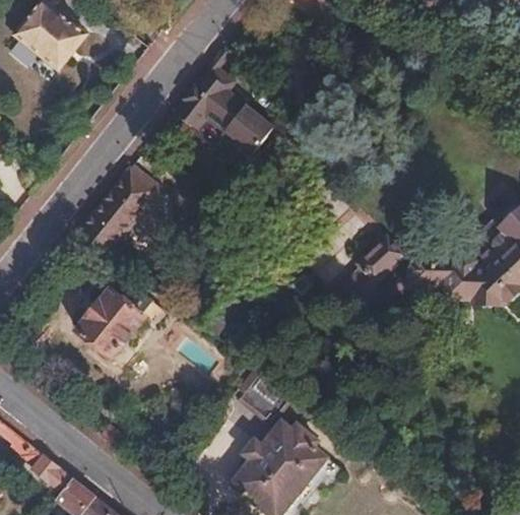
[(46,1),(17,37),(60,70),(87,34),(46,1)]
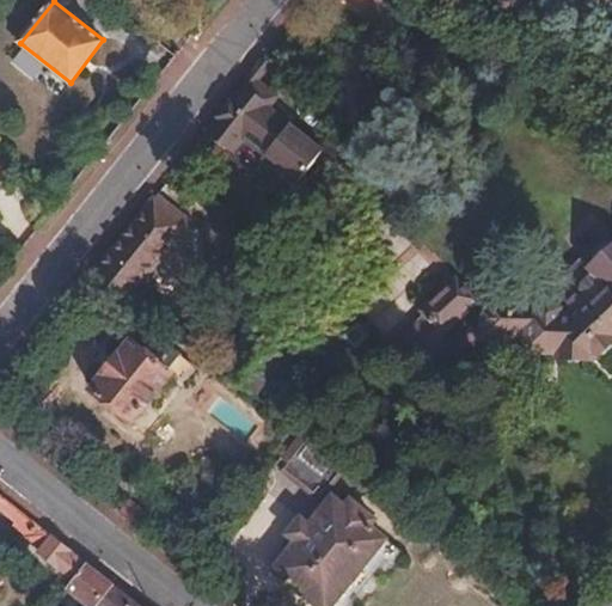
[(240,79),(268,99),(274,93),(248,72),(240,79)]
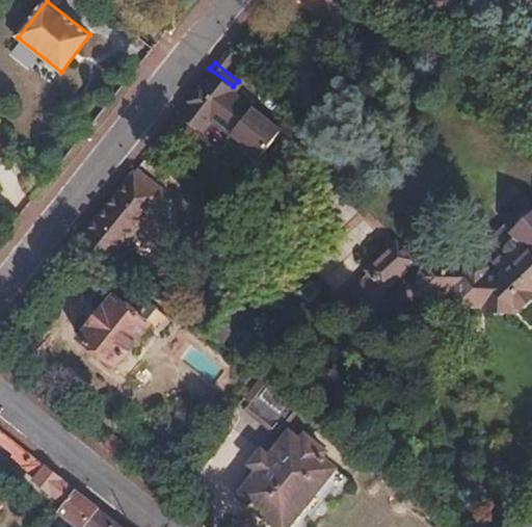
[(209,69),(178,109),(200,128),(233,86),(209,69)]
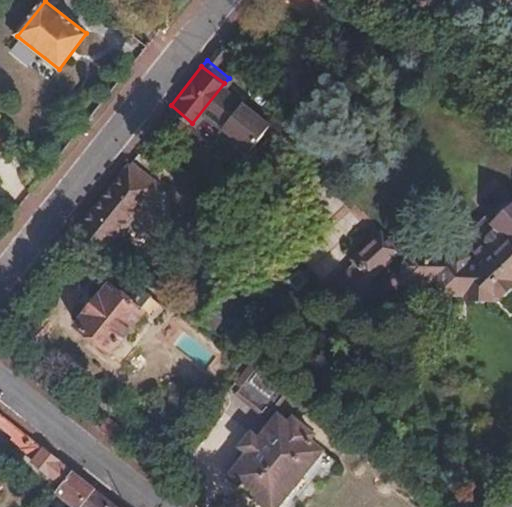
[(280,124),(248,101),(228,129),(259,151),(280,124)]
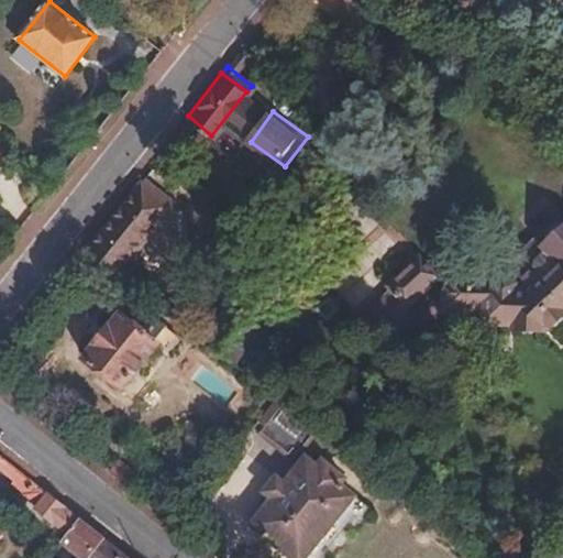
[(141,174),(85,244),(121,274),(128,266),(121,260),(170,198),(141,174)]
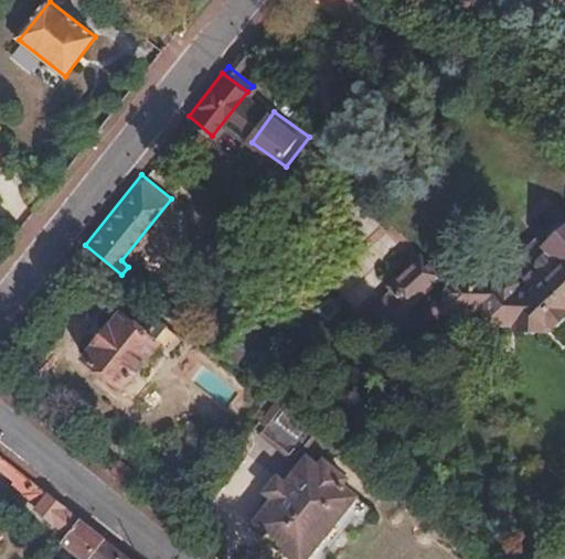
[(446,311),(450,311),(465,312),(488,314),(487,326),(516,329),(522,334),(536,331),(544,323),(550,328),(550,331),(564,346),(564,344),(564,228),(563,232),(560,228),(544,242),(546,246),(511,282),(449,278),(446,311)]
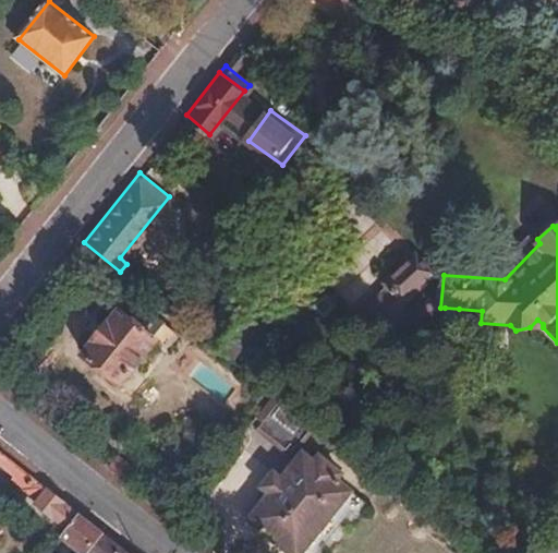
[(408,260),(385,281),(392,291),(388,296),(397,305),(425,279),(408,260)]
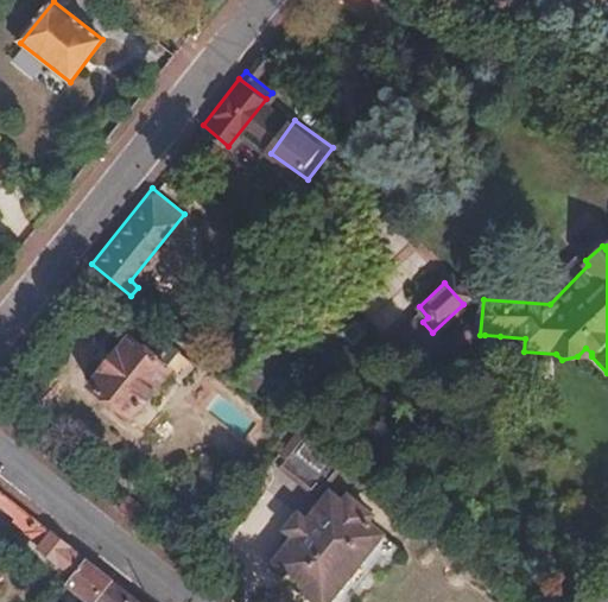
[(128,334),(89,381),(130,413),(168,367),(164,362),(176,347),(149,324),(135,338),(128,334)]
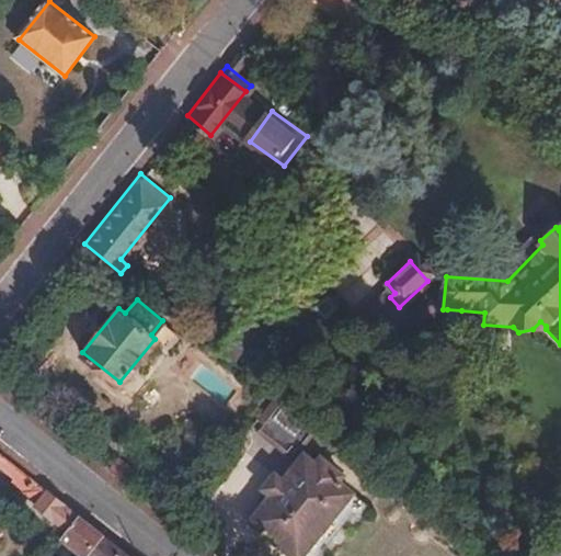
[(461,310),(447,309),(445,327),(460,328),(461,310)]
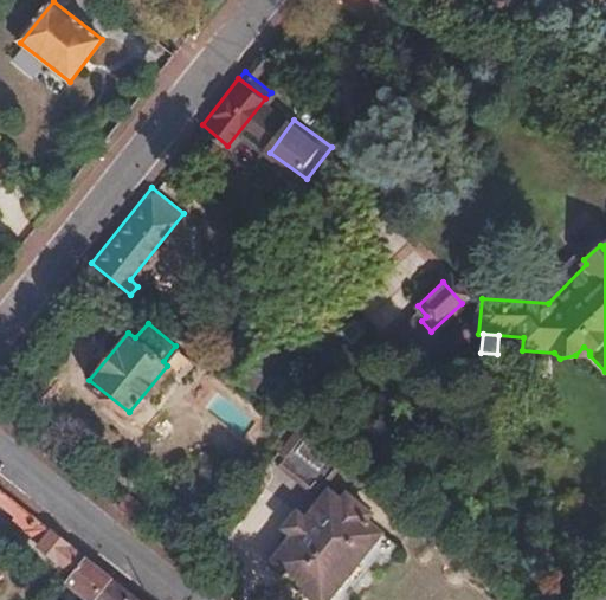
[(294,424),(277,445),(285,451),(278,459),(309,484),(316,477),(322,481),(339,459),(294,424)]
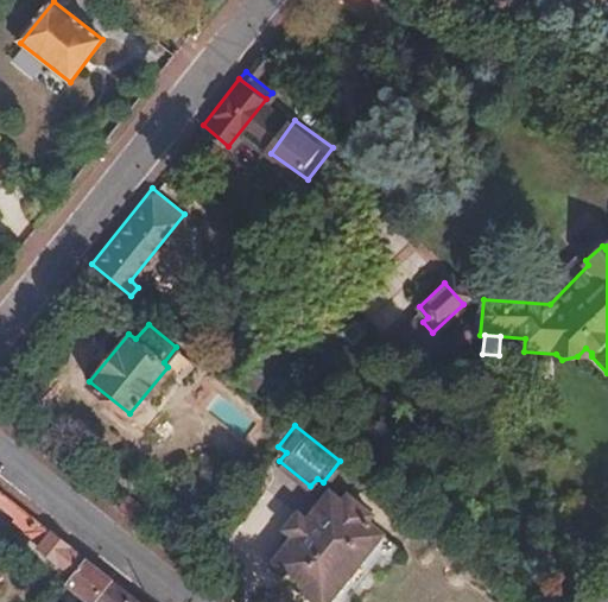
[(337,486),(331,493),(340,499),(346,493),(337,486)]
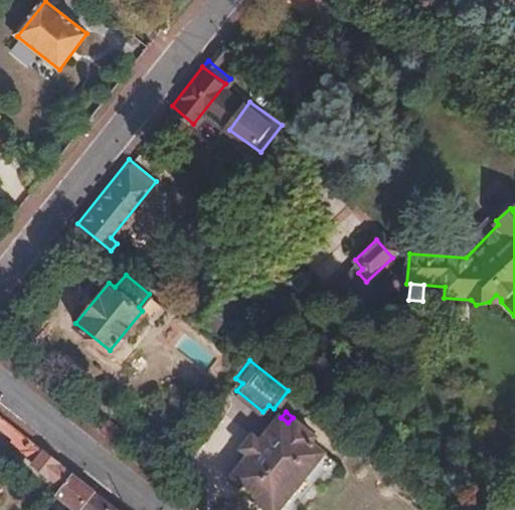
[(288,422),(281,417),(278,414),(258,440),(250,434),(240,447),(247,453),(228,476),(271,509),(297,509),(336,462),(322,451),(308,439),(312,434),(293,417),(288,422)]
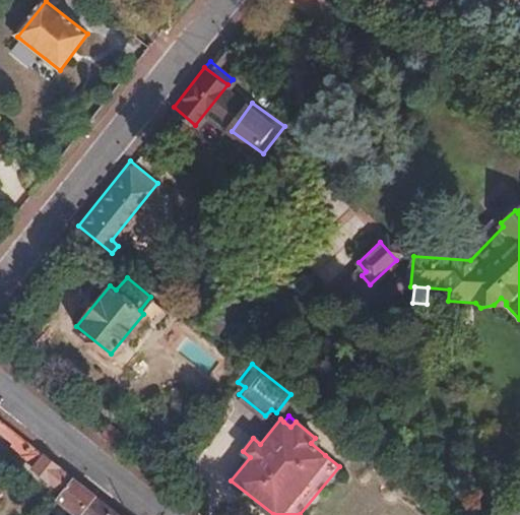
[(0,432),(10,441),(16,434),(0,421),(0,432)]
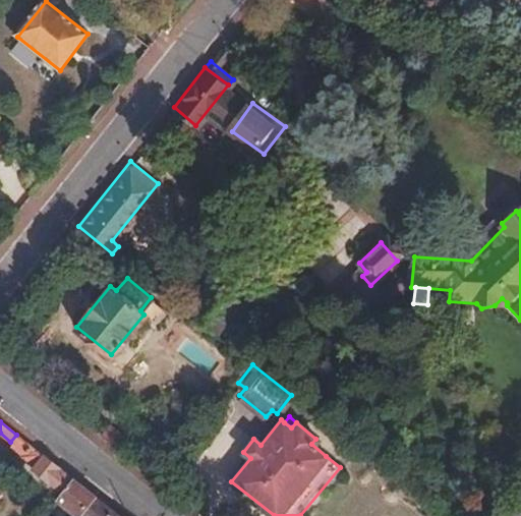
[(60,493),(72,478),(59,468),(16,435),(10,442),(9,444),(21,454),(19,456),(32,466),(30,469),(60,493)]
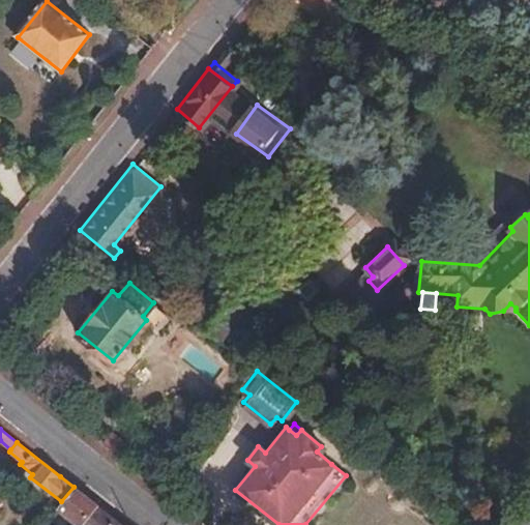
[(61,501),(57,506),(77,522),(74,524),(120,524),(74,487),(61,501)]
